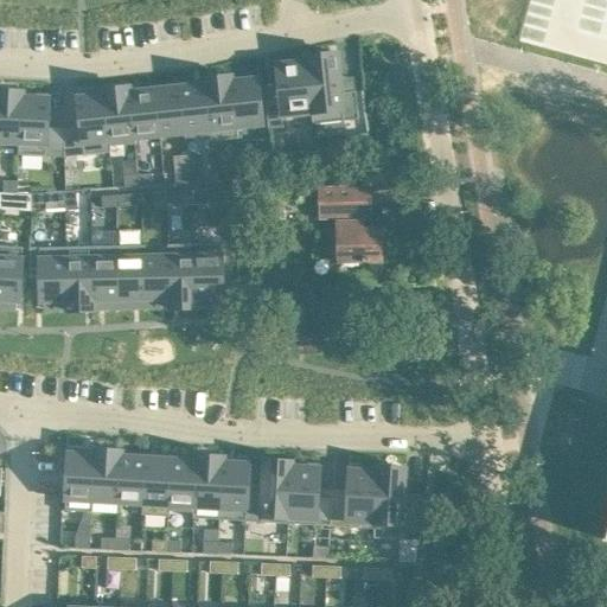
[(337,53),(305,57),(305,61),(311,113),(312,125),(358,120),(356,91),(342,93),(337,53)]
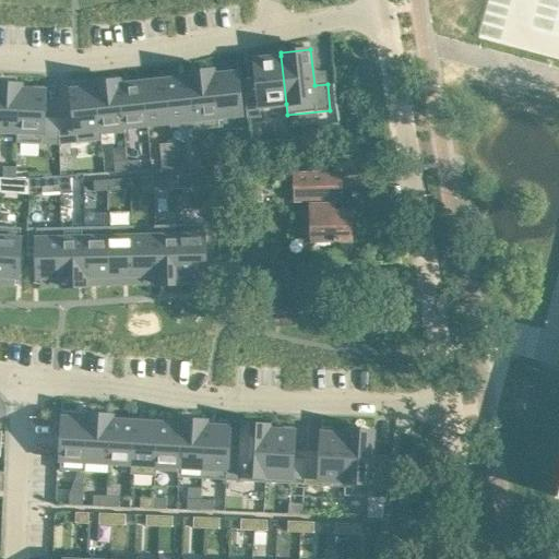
[(258,92),(244,93),(247,119),(261,118),(260,107),(286,104),(281,56),(253,59),(258,92)]
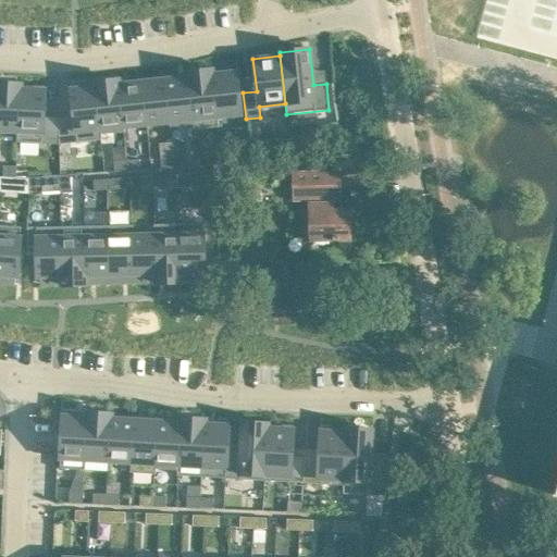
[(212,70),(187,73),(187,77),(193,125),(194,130),(219,127),(218,116),(213,74),(212,70)]
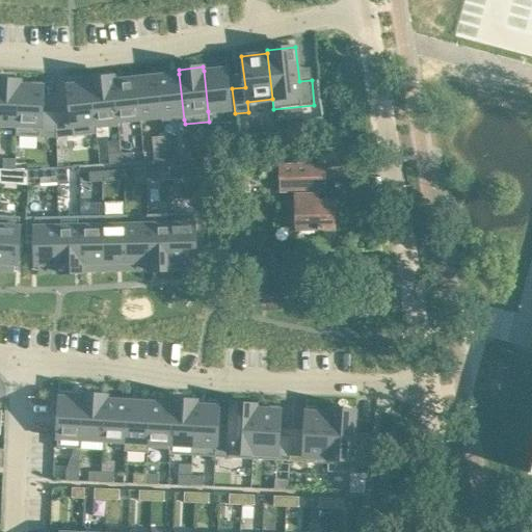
[(225,69),(204,71),(208,111),(230,109),(225,69)]
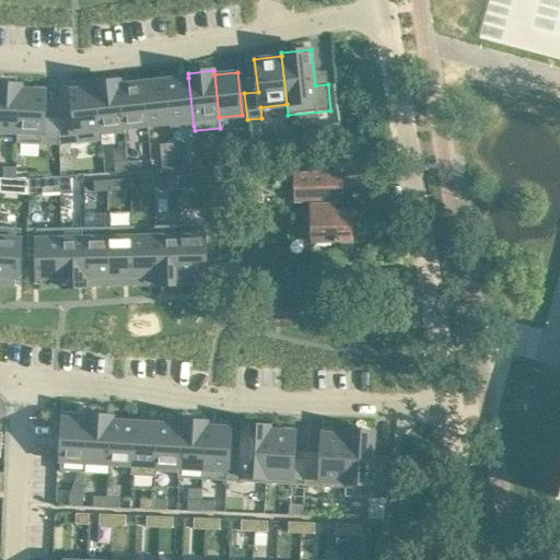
[(188,78),(165,80),(171,123),(170,123),(171,128),(194,126),(188,78)]
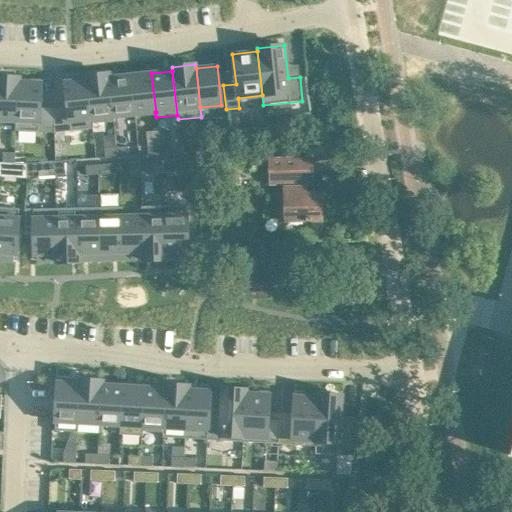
[(151,73),(131,75),(135,114),(155,112),(156,112),(151,73)]
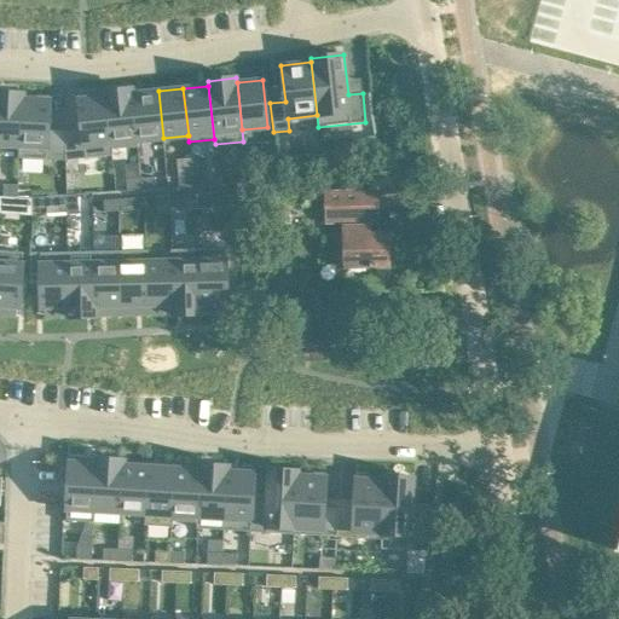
[(132,90),(104,92),(104,97),(110,150),(113,150),(138,146),(138,142),(133,94),(132,90)]
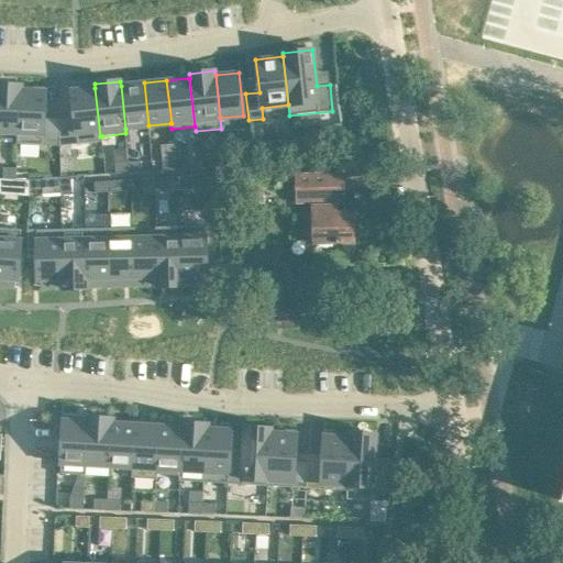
[(144,83),(121,86),(125,129),(148,125),(144,83)]
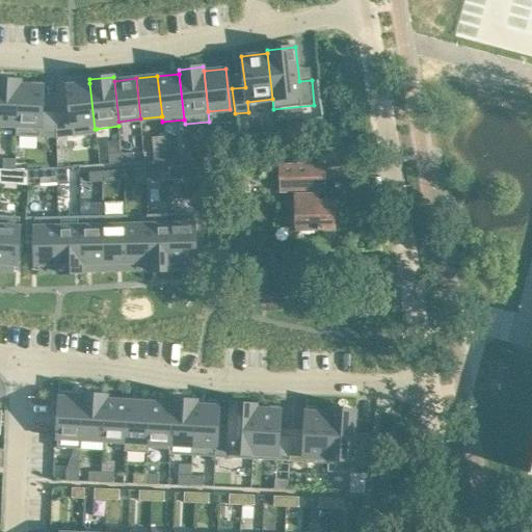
[(0,125),(16,126),(18,126),(20,85),(21,81),(0,79),(0,125)]
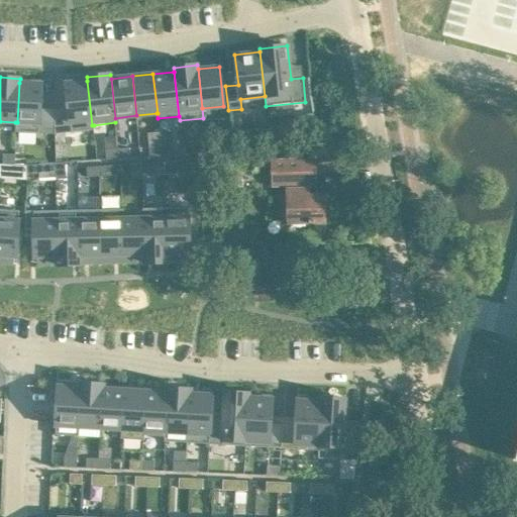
[(69,108),(55,109),(55,134),(95,129),(94,125),(92,125),(87,81),(66,83),(69,108)]
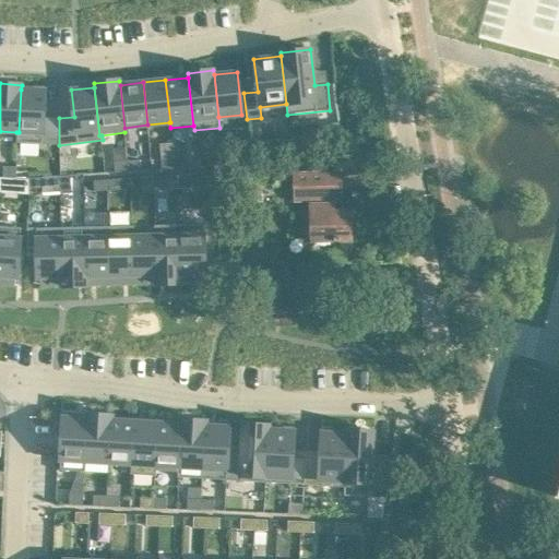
[(16,132),(16,142),(59,145),(59,118),(44,118),(45,91),(21,90),(19,132),(16,132)]
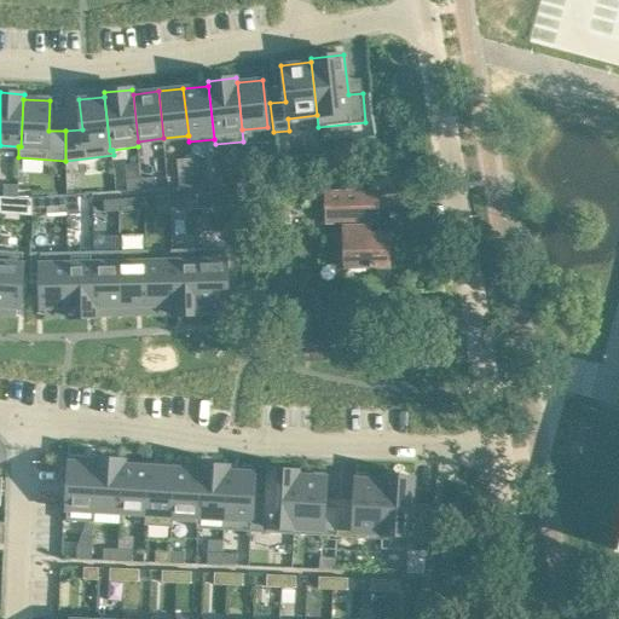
[(273,142),(261,143),(262,157),(275,156),(273,142)]
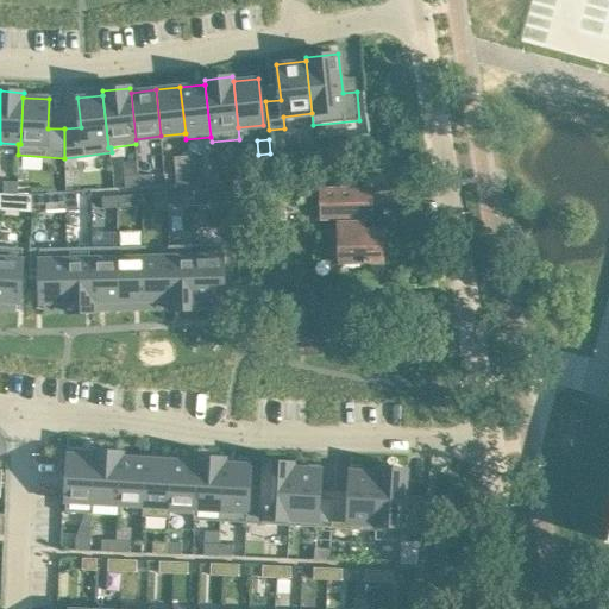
[(240,167),(228,167),(230,181),(242,181),(240,167)]
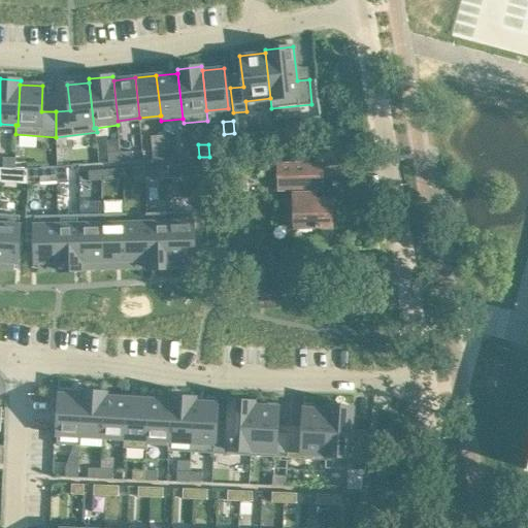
[(164,149),(152,150),(153,160),(165,159),(164,149)]
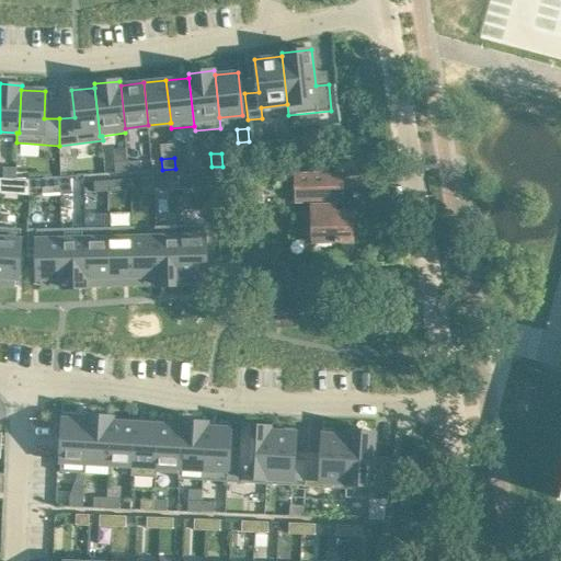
[(187,158),(174,158),(175,169),(189,169),(187,158)]
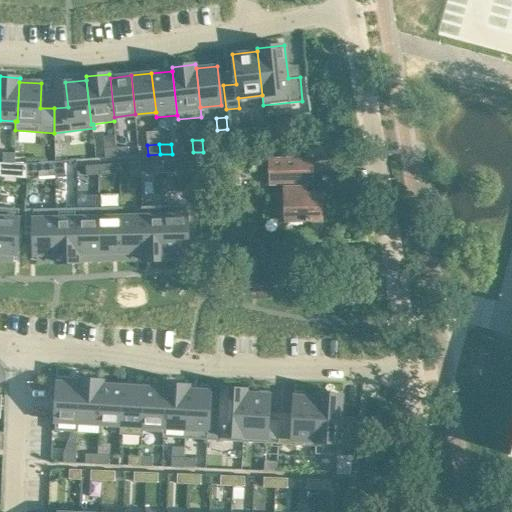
[(128,146),(116,147),(117,157),(129,157),(128,146)]
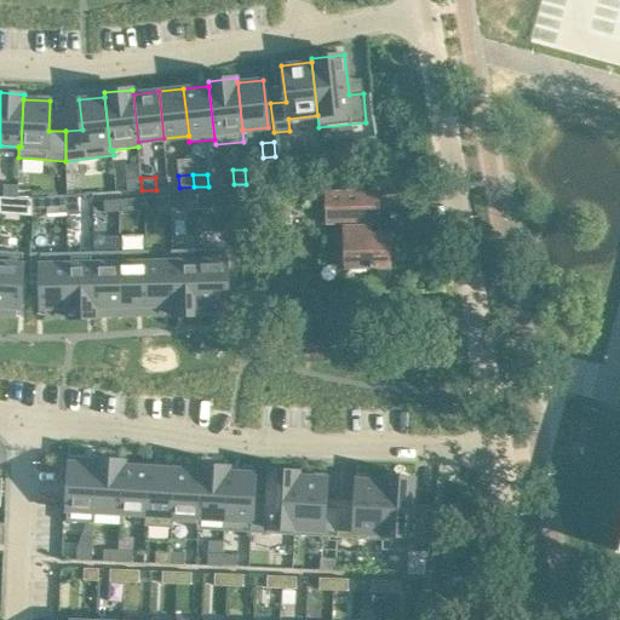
[(141,178),(126,179),(127,191),(142,190),(141,178)]
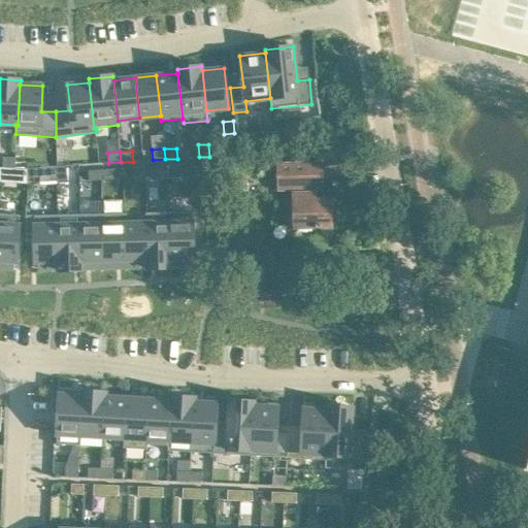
[(3,157),(2,167),(15,168),(15,158),(3,157)]
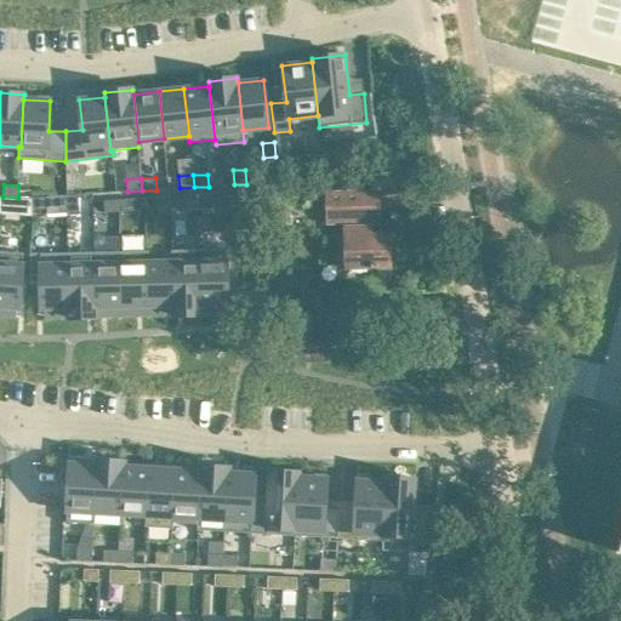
[(243,192),(231,192),(231,208),(243,206),(243,192)]
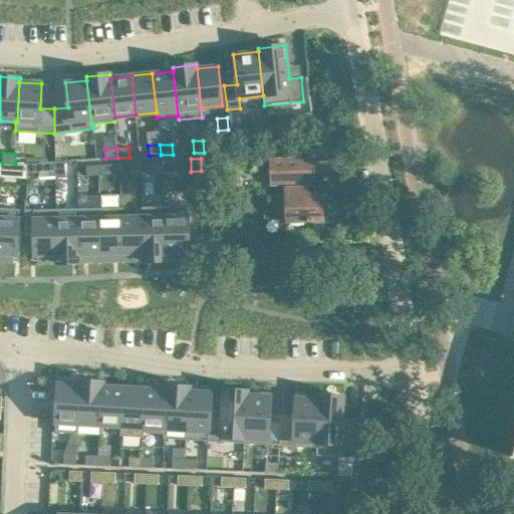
[(313,183),(313,159),(270,160),(271,184),(285,184),(286,222),(305,221),(305,242),(319,241),(319,221),(322,220),(322,217),(326,217),(328,215),(328,206),(326,204),(322,204),(321,194),(305,195),(305,189),(306,189),(306,188),(305,188),(305,183),(313,183)]
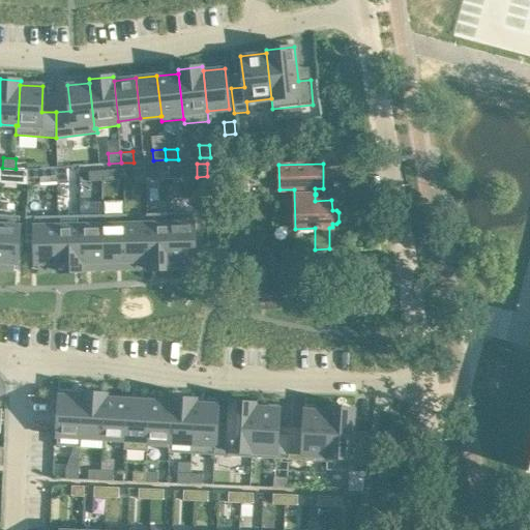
[(66,167),(56,167),(57,183),(67,183),(66,167)]
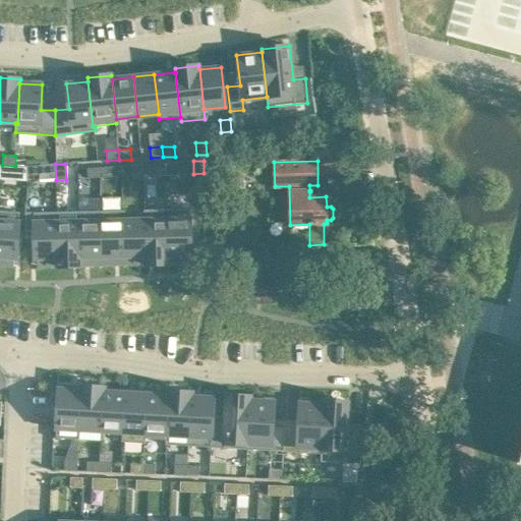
[(155,164),(142,165),(143,175),(156,174),(155,164)]
